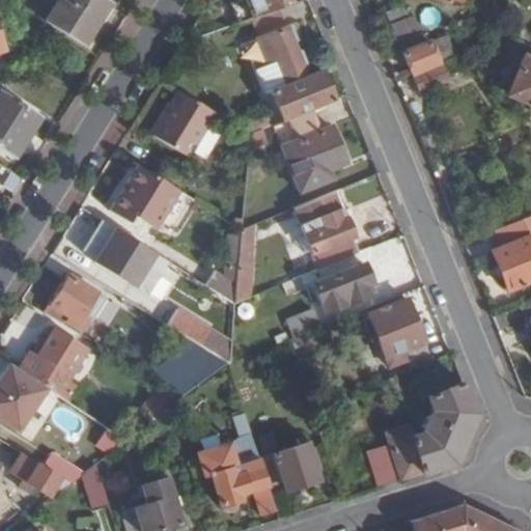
[(109,2),(104,0),(59,0),(46,22),(81,45),(109,2)]
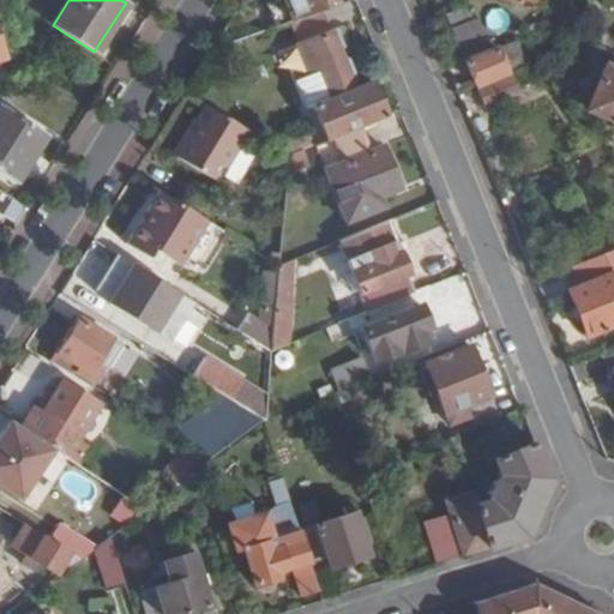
[(321,10),(338,4),(336,0),(260,0),(235,8),(211,48),(289,22),(321,10)]
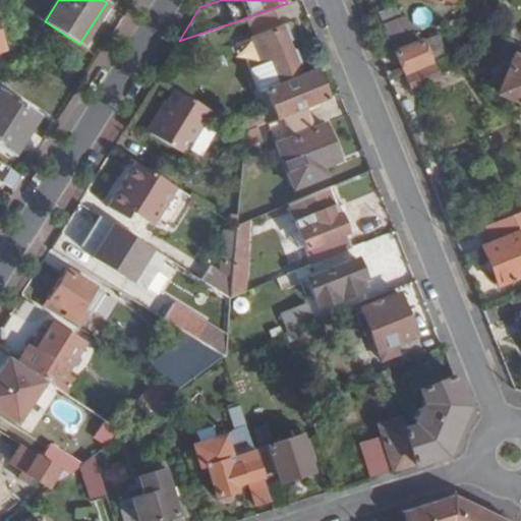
[(377,11),(401,72),(422,62),(415,44),(392,5),(377,11)]
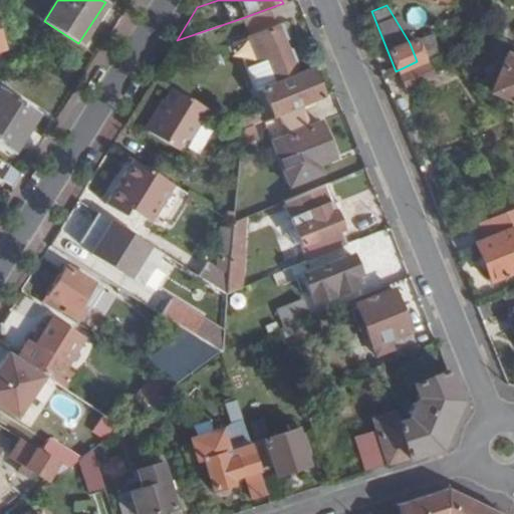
[(269,8),(242,18),(248,36),(275,26),(269,8)]
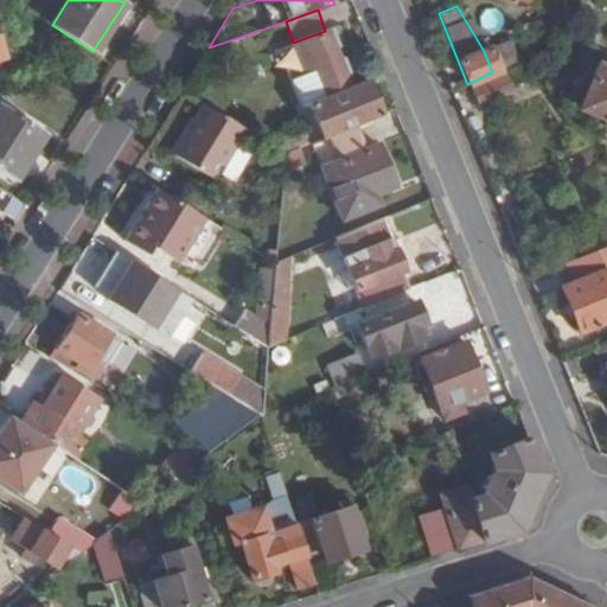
[(353,125),(381,113),(366,81),(343,89),(340,83),(344,81),(344,75),(338,59),(332,59),(328,56),(327,50),(332,48),(325,31),(293,43),(314,100),(310,103),(323,136),(353,125)]
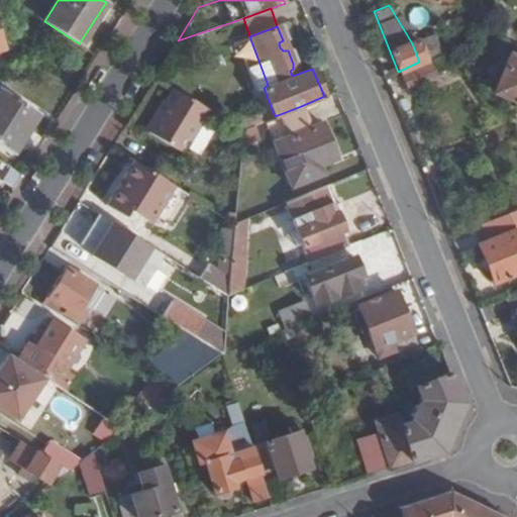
[(419,62),(431,57),(435,55),(427,35),(412,43),(419,62)]
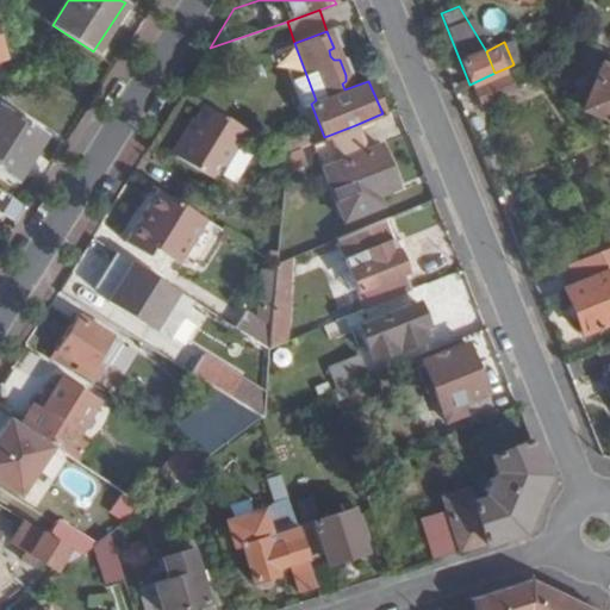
[(609,69),(599,66),(583,112),(609,120),(609,69)]
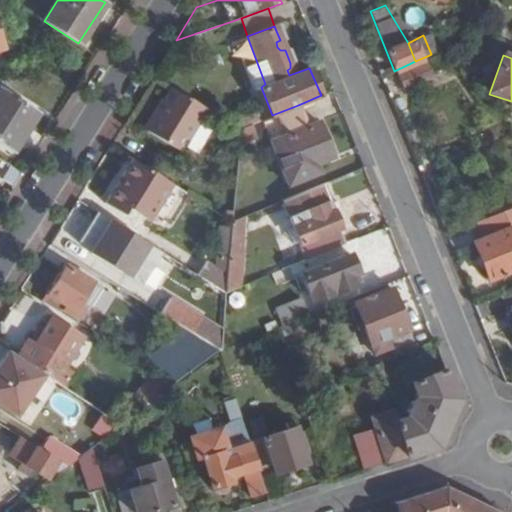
[(415,61),(394,71),(404,91),(437,79),(427,56),(415,61)]
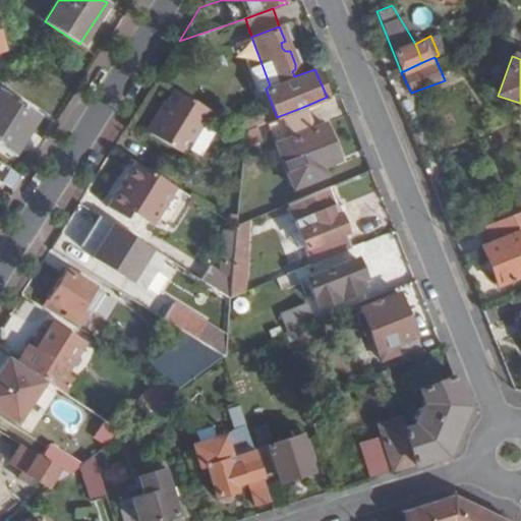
[(182,153),(209,109),(174,88),(148,132),(182,153)]
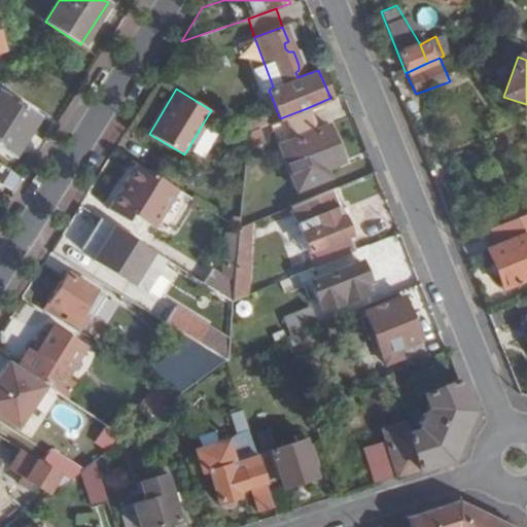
[(36,116),(0,92),(0,149),(11,156),(36,116)]
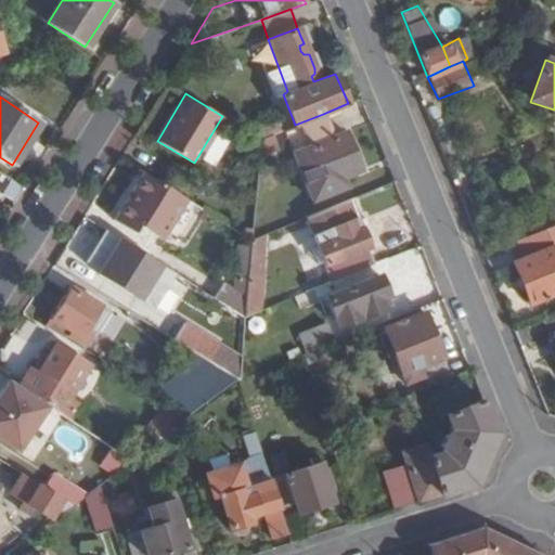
[(332,136),(323,114),(295,125),(285,129),(294,152),(312,201),(347,186),(344,177),(360,169),(345,130),(332,136)]
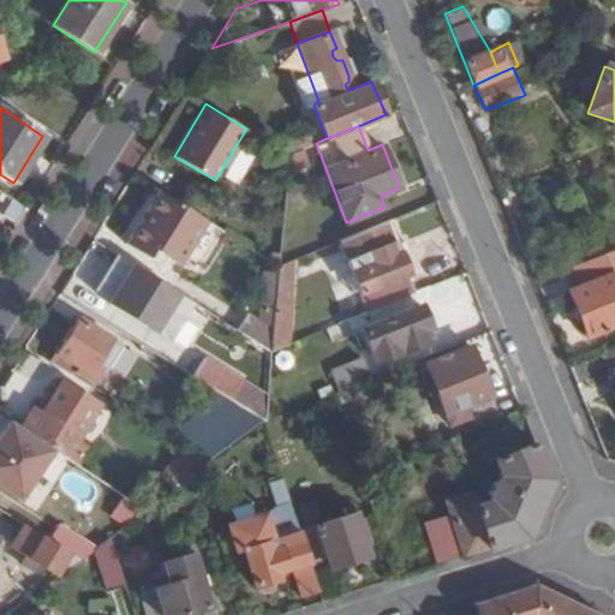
[(263,219),(282,220),(286,184),(267,183),(263,219)]
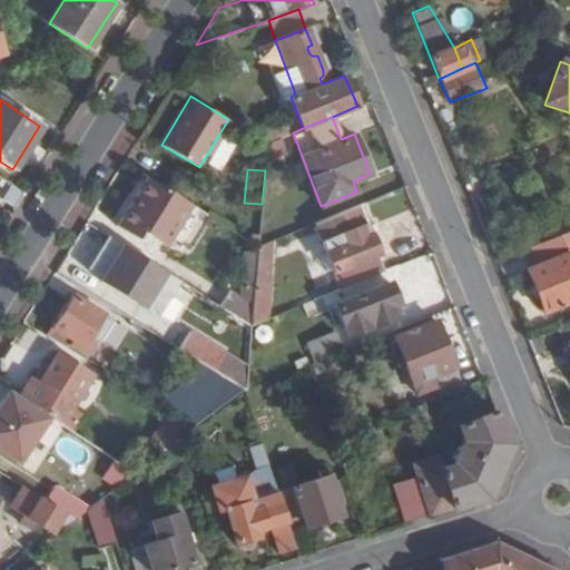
[(149,216),(166,189),(145,177),(115,226),(136,239),(140,233),(146,235),(156,222),(149,216)]
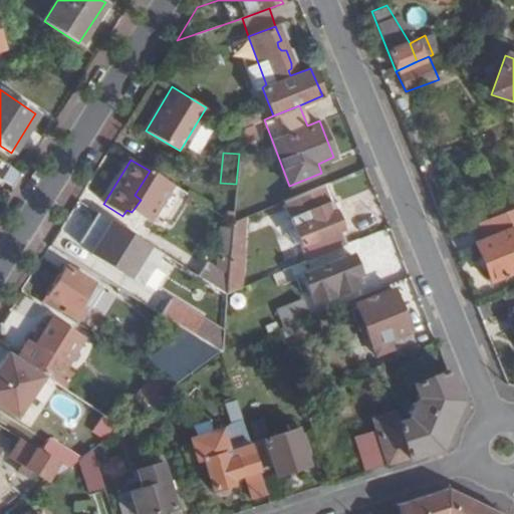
[(307,260),(347,244),(341,229),(341,227),(324,184),(283,201),(307,260)]
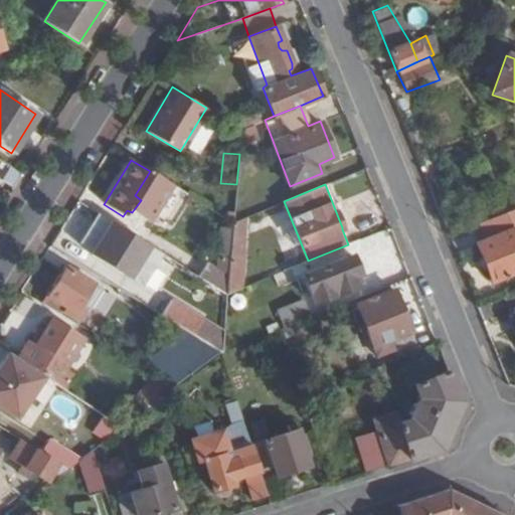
[(504,213),(480,222),(486,240),(476,244),(491,281),(514,271),(514,235),(513,230),(511,231),(504,213)]
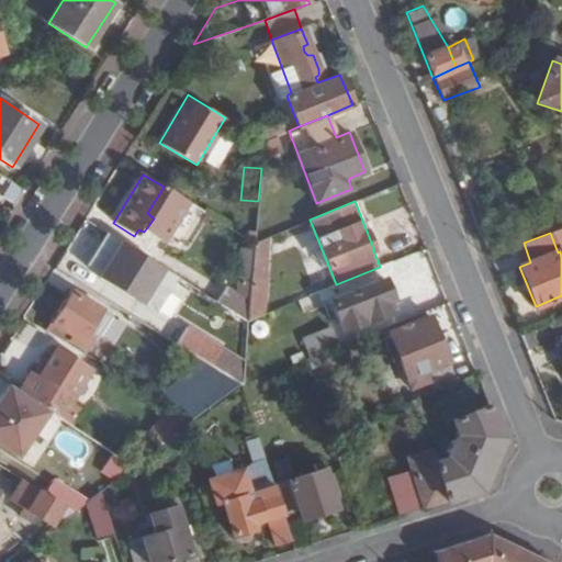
[(247,321),(263,314),(269,237),(255,243),(247,321)]
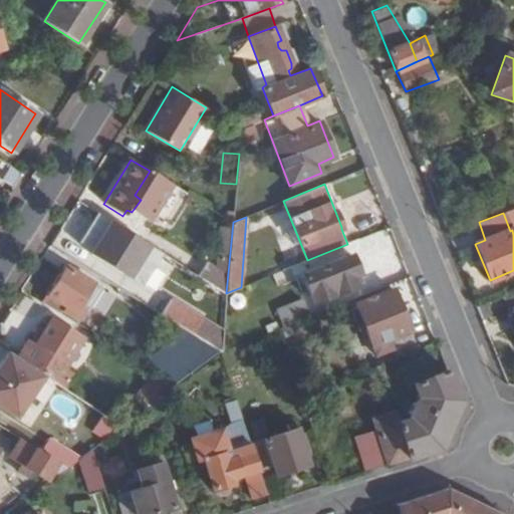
[(127,277),(147,244),(110,221),(90,254),(127,277)]
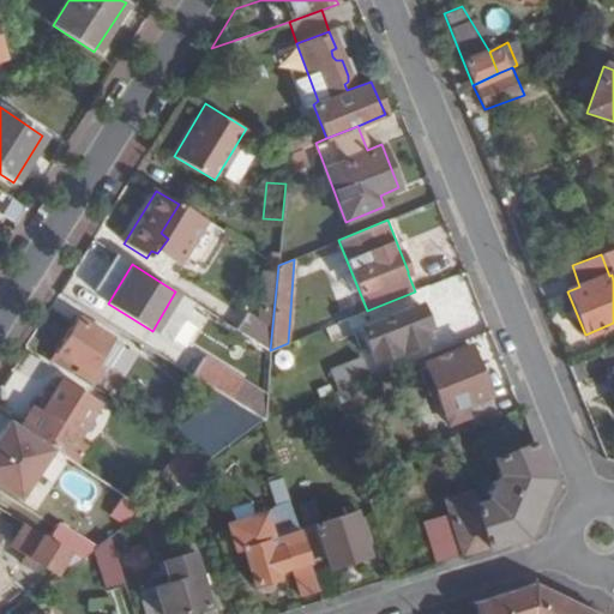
[(426,326),(417,305),(361,327),(373,360),(422,341),(419,330),(426,326)]
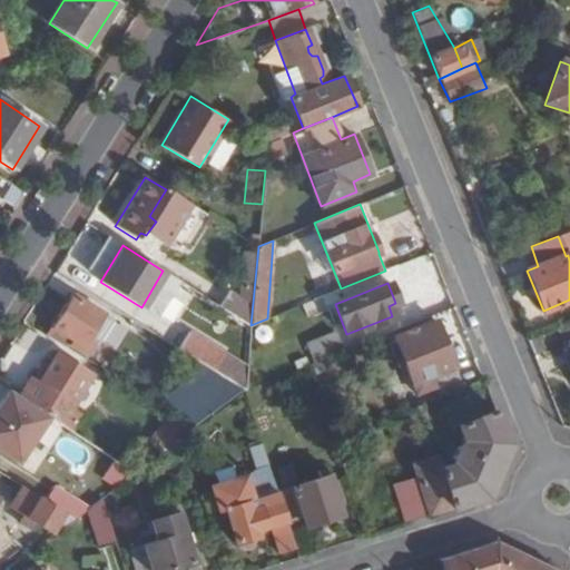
[(47,334),(84,357),(90,347),(84,344),(101,314),(71,296),(47,334)]
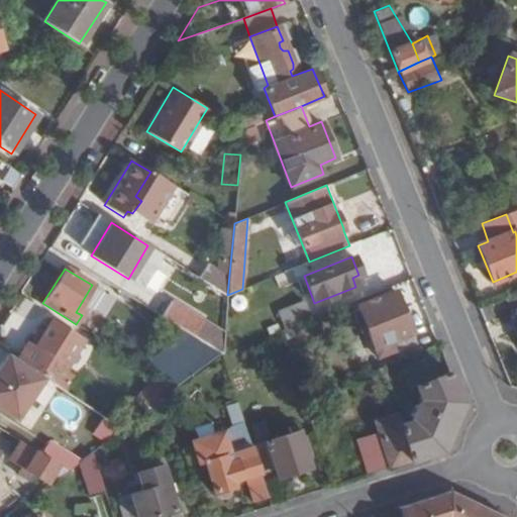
[(397,360),(419,350),(395,292),(357,306),(378,356),(394,351),(397,360)]
